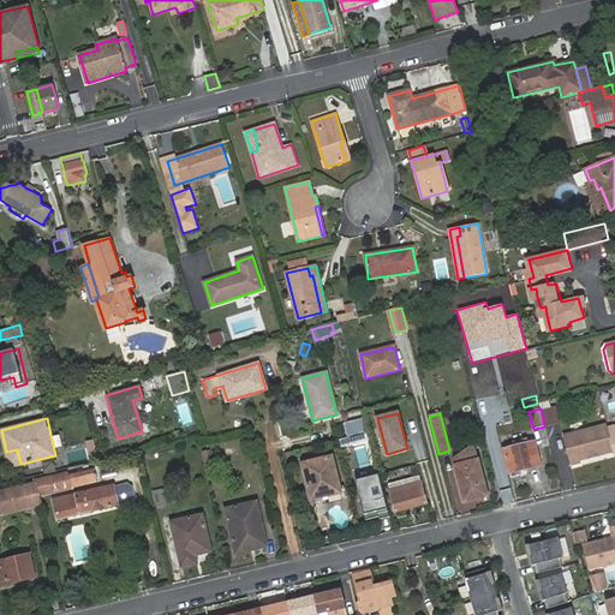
[(347,435),(368,430),(365,418),(345,423),(347,435)]
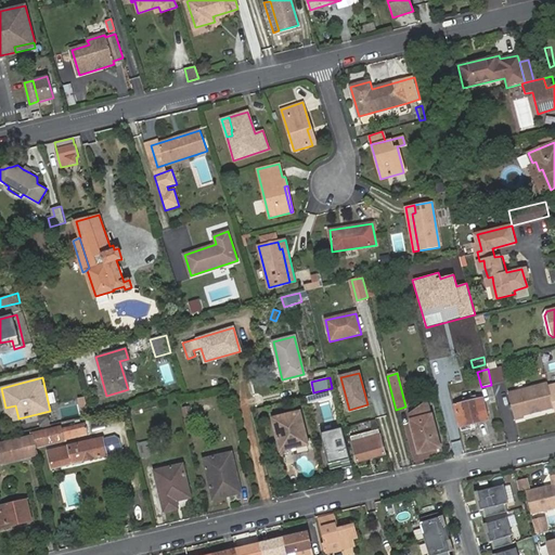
[(549,386),(547,384),(507,394),(514,421),(524,417),(523,416),(530,414),(531,411),(537,410),(540,412),(554,408),(549,386)]
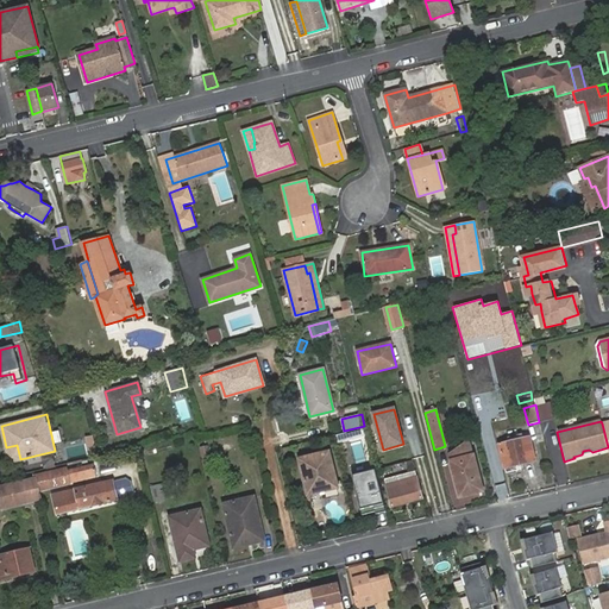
[(515,441),(508,444),(500,445),(504,469),(535,460),(529,438),(522,440),(520,435),(514,437),(515,441)]
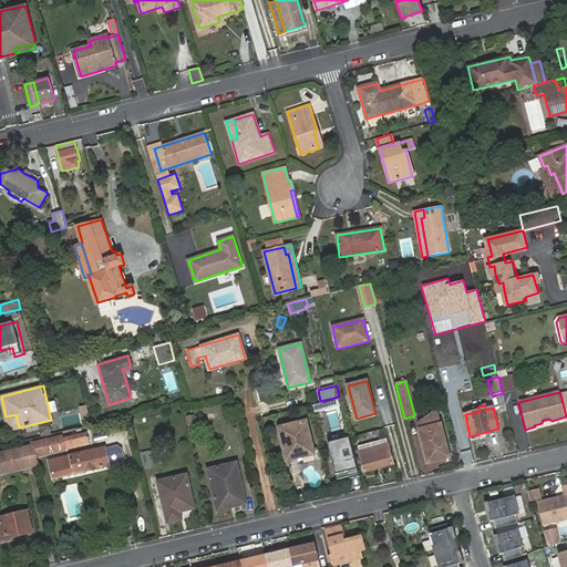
[(420,430),(429,463),(450,459),(440,424),(437,424),(434,413),(421,423),(422,429),(420,430)]
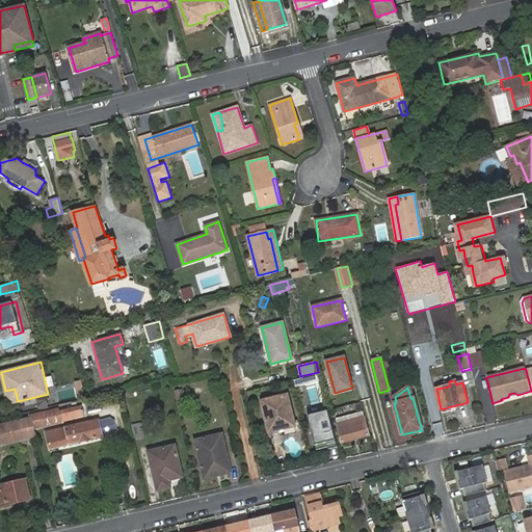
[(15,389),(5,391),(8,403),(18,401),(15,389)]
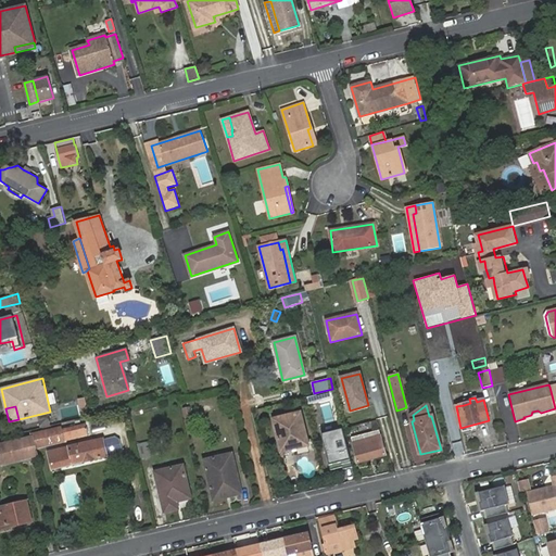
[(274,419),(281,451),(307,445),(300,413),(274,419)]
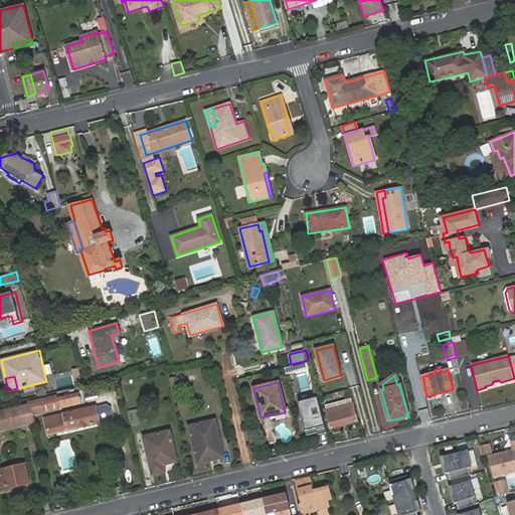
[(31,409),(32,413),(59,407),(59,406),(58,403),(72,399),(73,403),(81,401),(79,392),(57,397),(56,395),(30,402),(30,403),(31,409)]
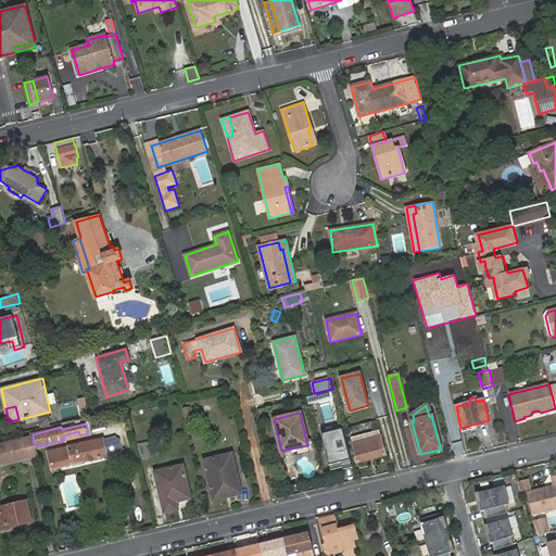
[(353,467),(343,430),(323,434),(331,470),(343,467),(344,470),(353,467)]
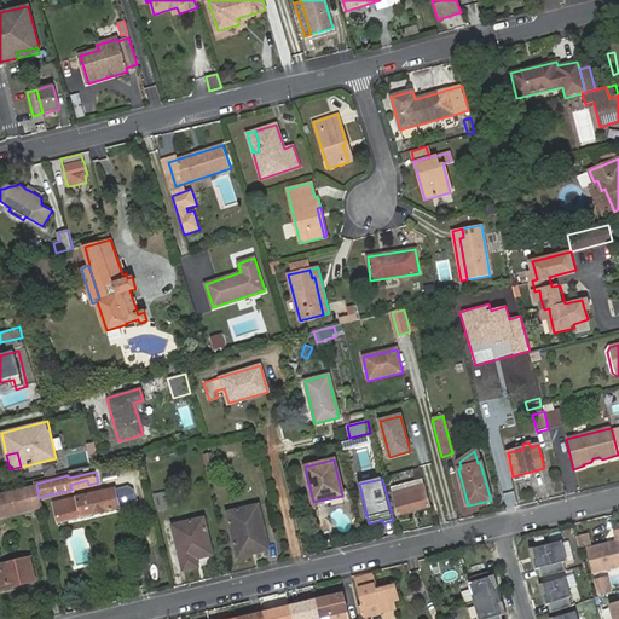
[(391,487),(398,515),(429,507),(422,479),(391,487)]
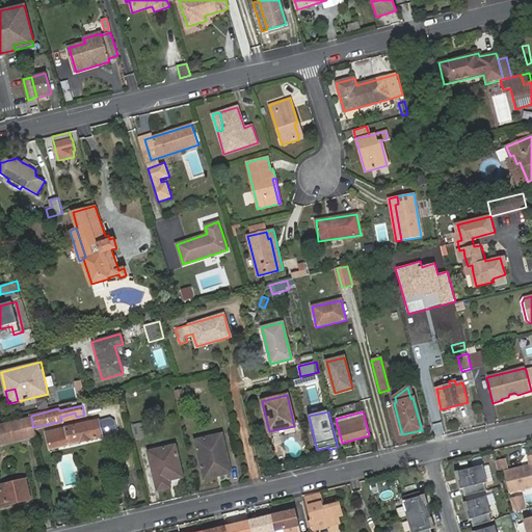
[(0,442),(0,444),(35,435),(34,431),(33,427),(32,423),(31,417),(0,424),(0,442)]
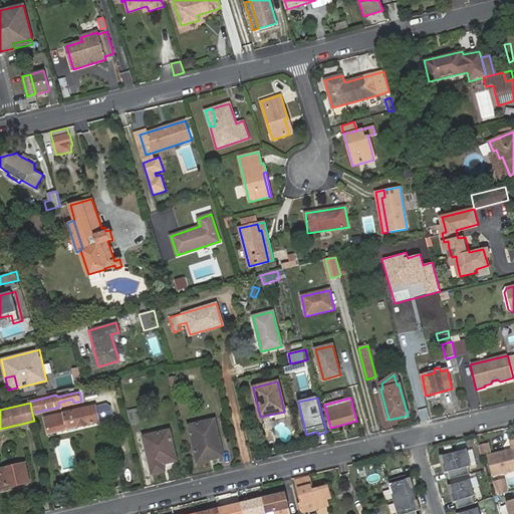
[(44,418),(48,434),(99,422),(110,420),(112,415),(110,407),(106,405),(96,407),(95,406),(44,418)]
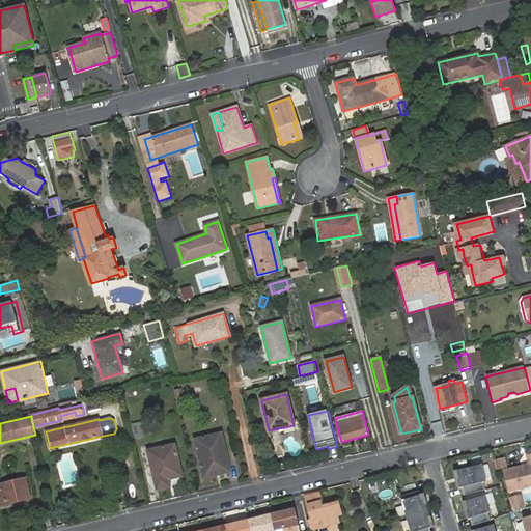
[(131,424),(134,438),(145,435),(142,422),(131,424)]
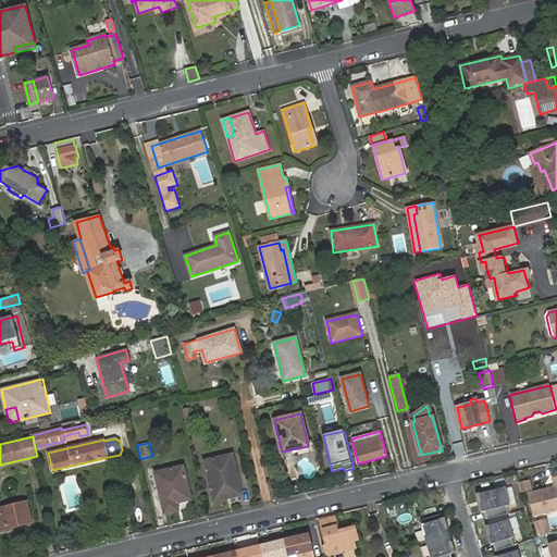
[(205,460),(212,495),(229,492),(230,497),(242,495),(233,454),(205,460)]
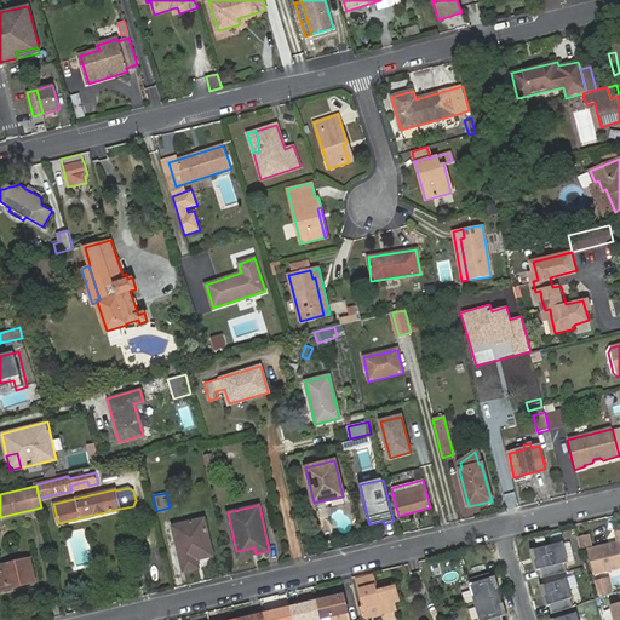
[(172,526),(183,572),(199,568),(197,560),(212,556),(204,518),(172,526)]
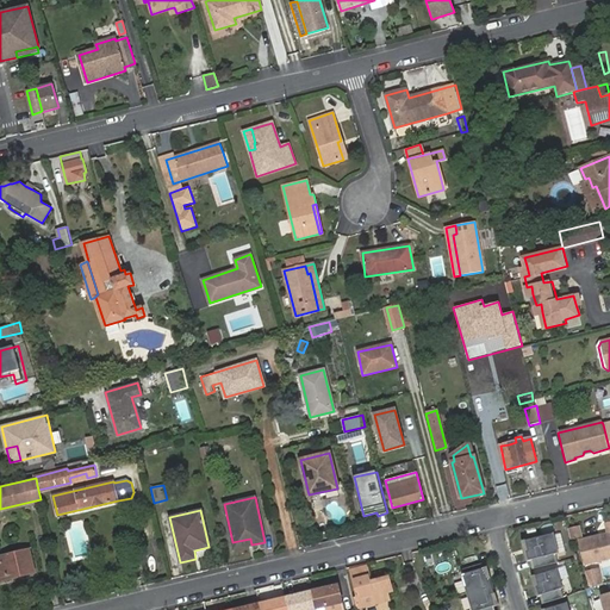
[(579,540),(585,565),(609,558),(609,522),(605,524),(608,534),(579,540)]
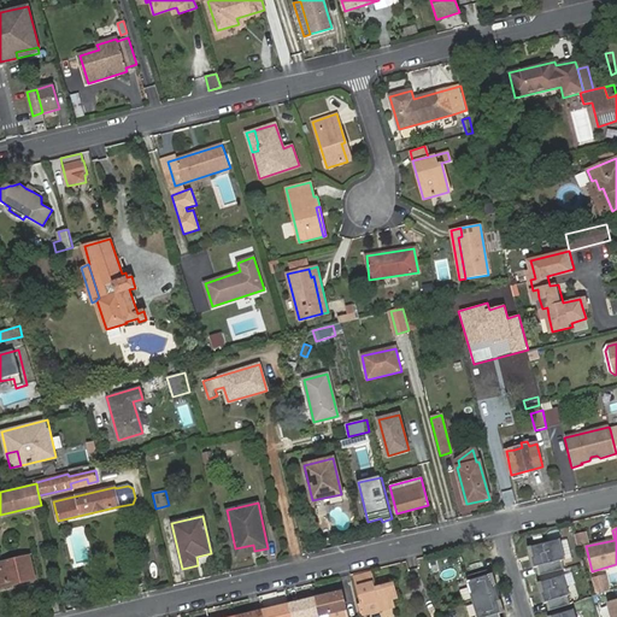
[(585,533),(575,535),(579,546),(588,542),(585,533)]
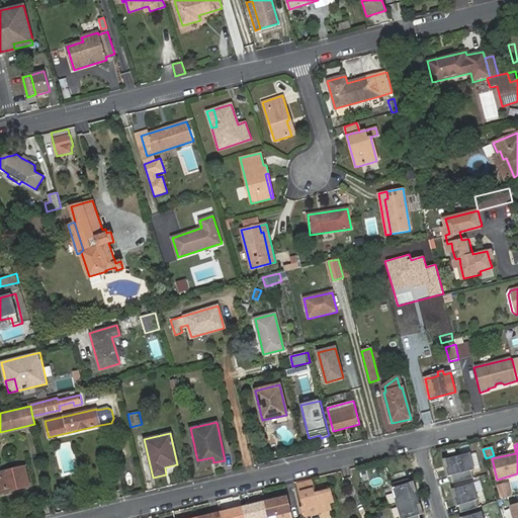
[(469,453),(446,459),(448,468),(447,468),(448,477),(451,476),(453,483),(472,478),(470,470),(473,469),(469,453)]
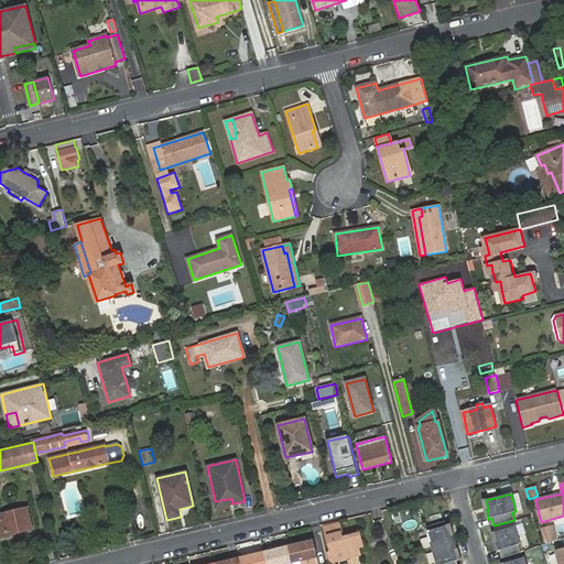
[(231,498),(215,501),(216,508),(232,503),(231,498)]
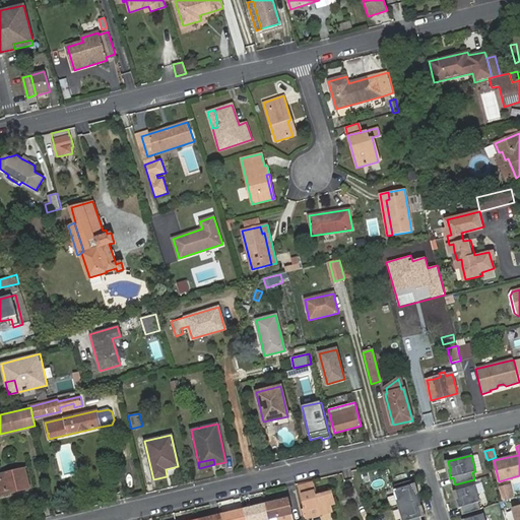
[(0,474),(0,494),(28,488),(24,469),(0,474)]
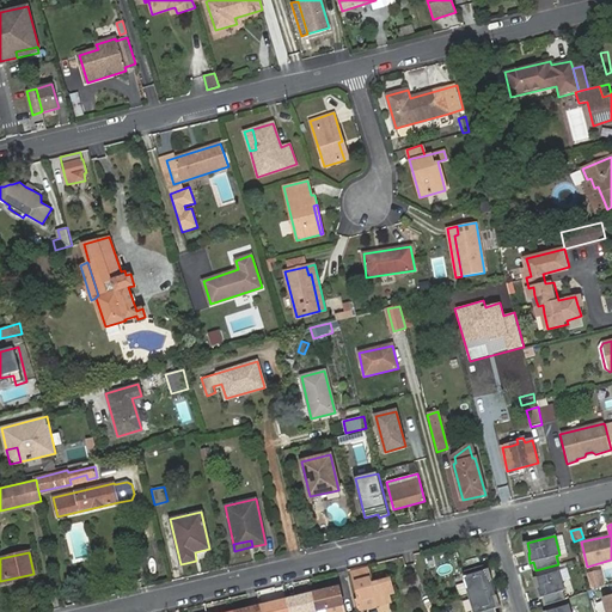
[(463,577),(469,595),(494,588),(491,581),(488,582),(485,570),(484,570),(483,567),(465,571),(466,576),(463,577)]
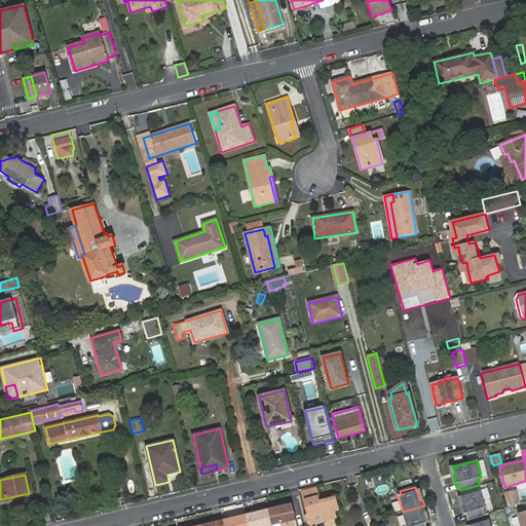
[(304,492),(310,515),(307,516),(309,525),(336,519),(334,511),(338,510),(335,498),(320,501),(316,489),(304,492)]
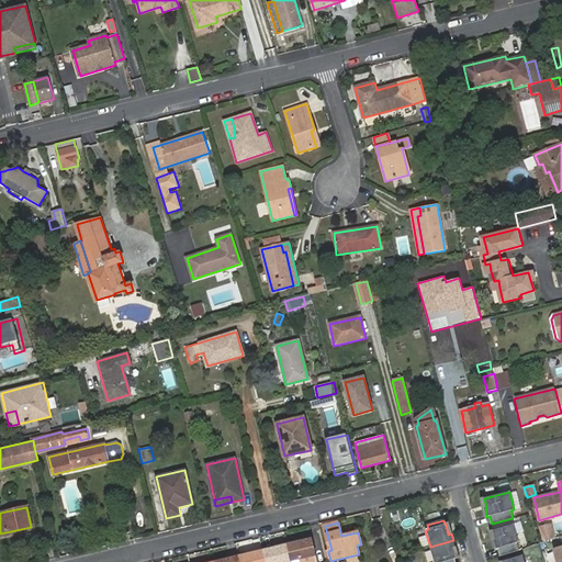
[(550,524),(541,526),(543,537),(553,535),(550,524)]
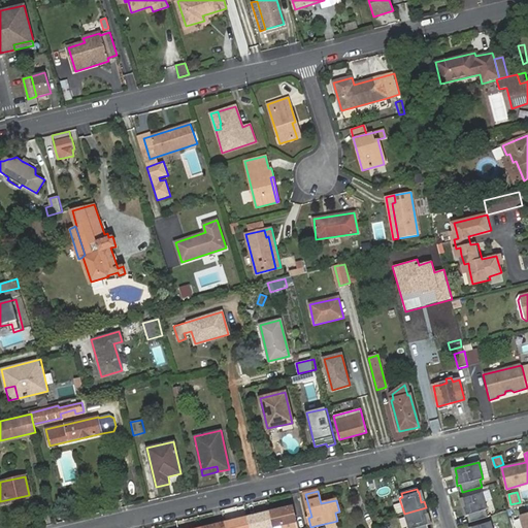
[(482,493),(463,498),(466,507),(464,508),(466,516),(468,516),(470,523),(487,518),(485,509),(487,509),(482,493)]
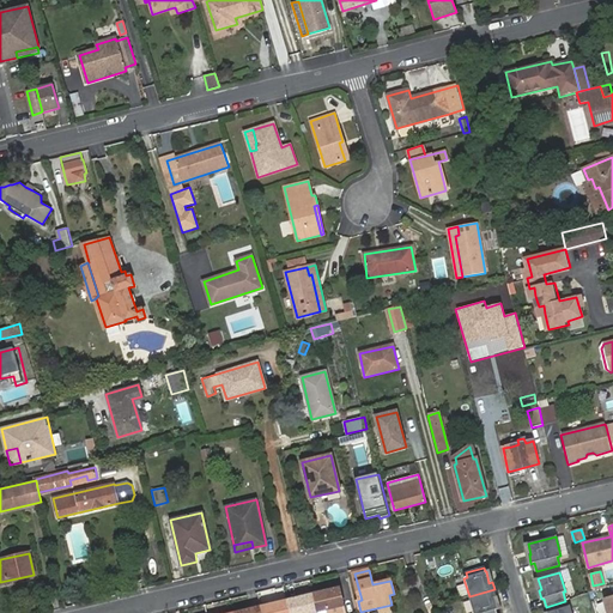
[(345,612),(339,588),(313,594),(316,606),(317,612),(345,612)]
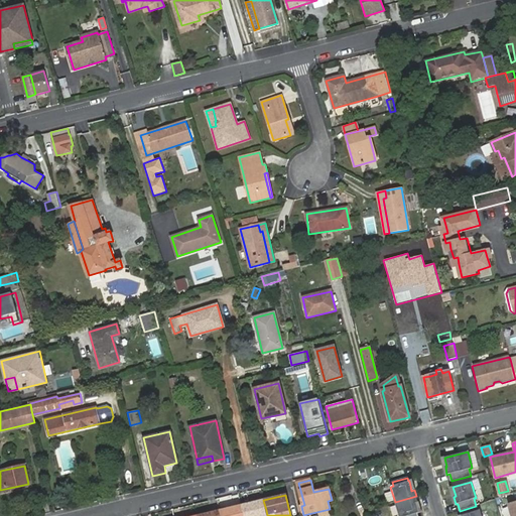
[(417,515),(417,513),(418,513),(415,503),(417,503),(416,496),(395,502),(399,515),(417,515)]
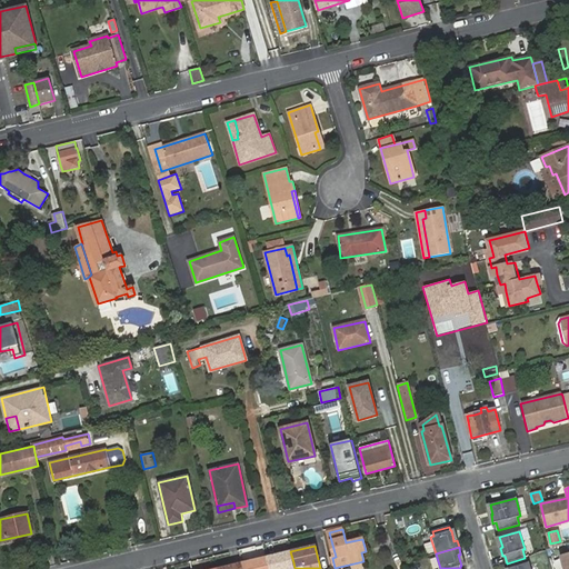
[(290,551),(266,557),(268,567),(268,568),(295,568),(293,562),(290,551)]
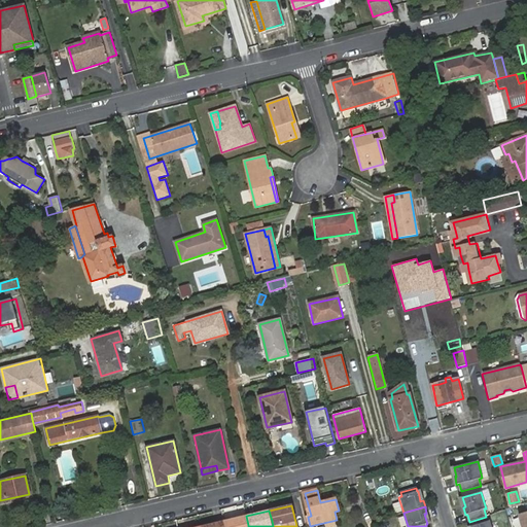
[(246,516),(224,521),(225,526),(248,526),(248,525),(246,516)]
